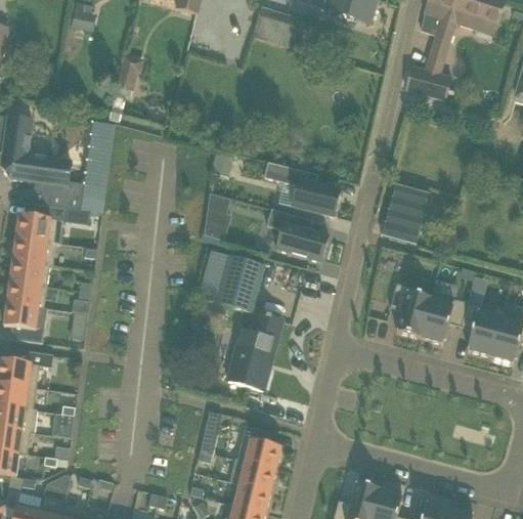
[(176,0),(175,6),(195,11),(199,0),(176,0)]
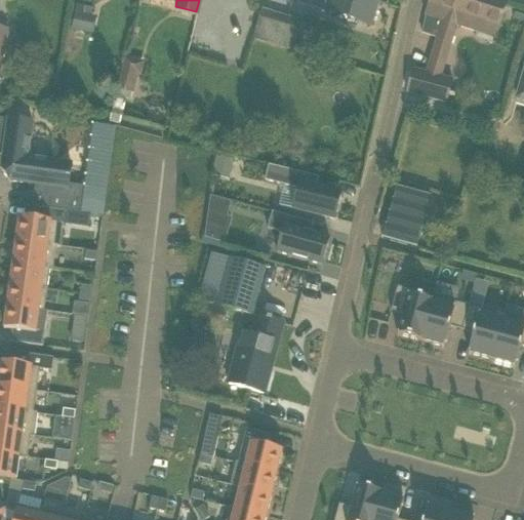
[(318,0),(317,4),(370,22),(376,0),(318,0)]
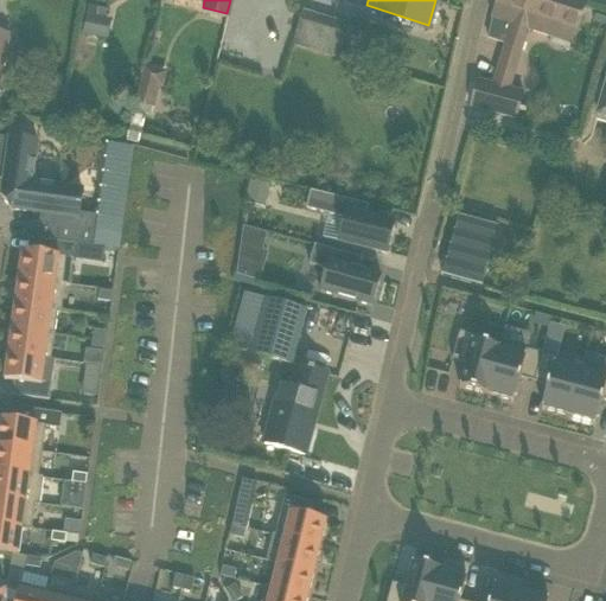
[(488,33),(503,38),(517,43),(523,23),(550,32),(554,19),(576,26),(585,0),(495,0),(488,33)]
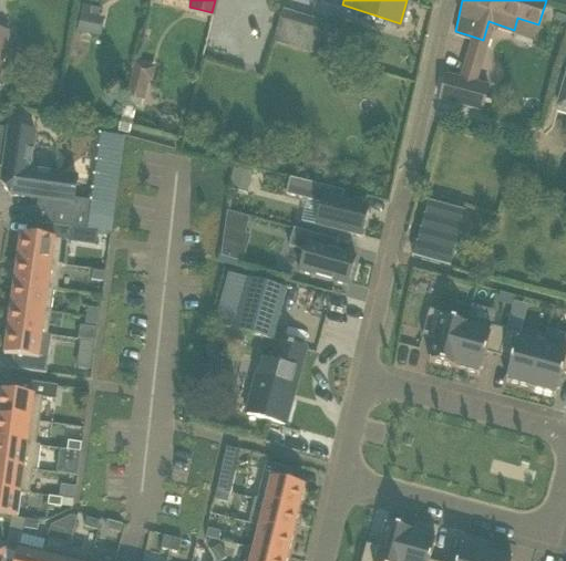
[(104,11),(90,8),(81,7),(76,26),(101,30),(104,11)]
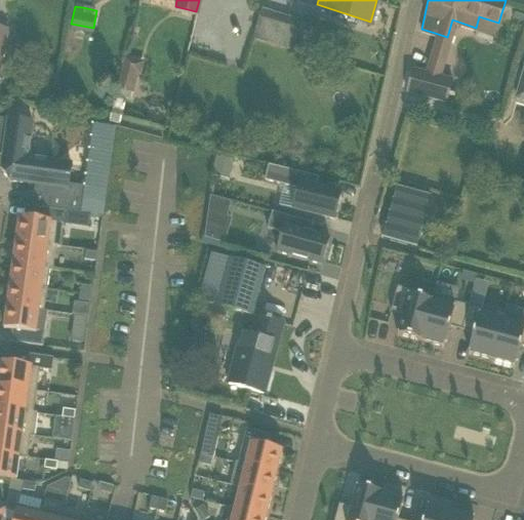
[(290,46),(299,18),(260,6),(251,33),(290,46)]
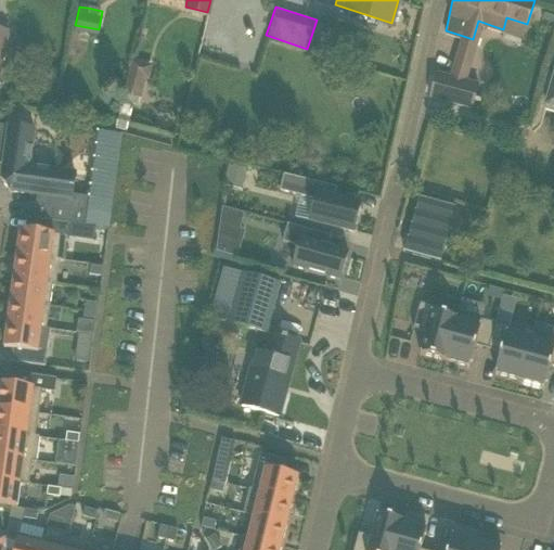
[(0,66),(9,29),(0,27),(0,66)]
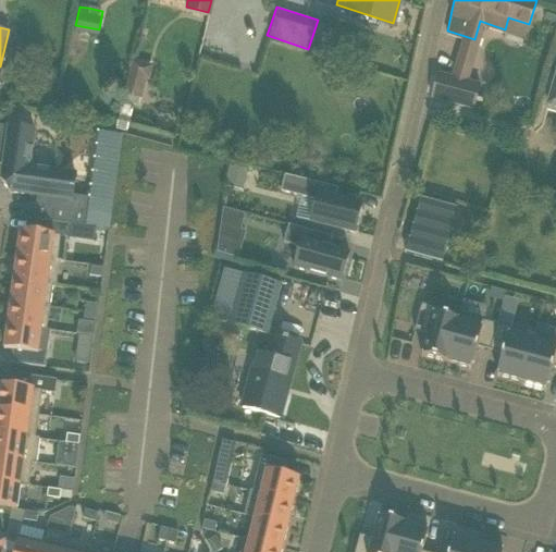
[(153,60),(133,53),(124,88),(141,93),(146,74),(150,75),(153,60)]
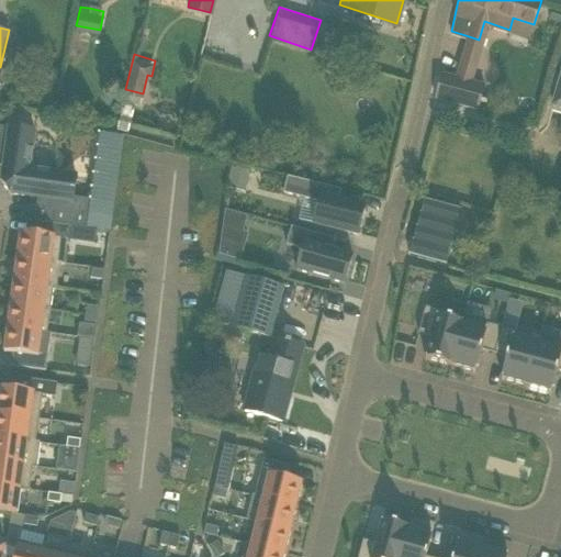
[(483,81),(453,74),(441,70),(435,96),(477,107),(483,81)]
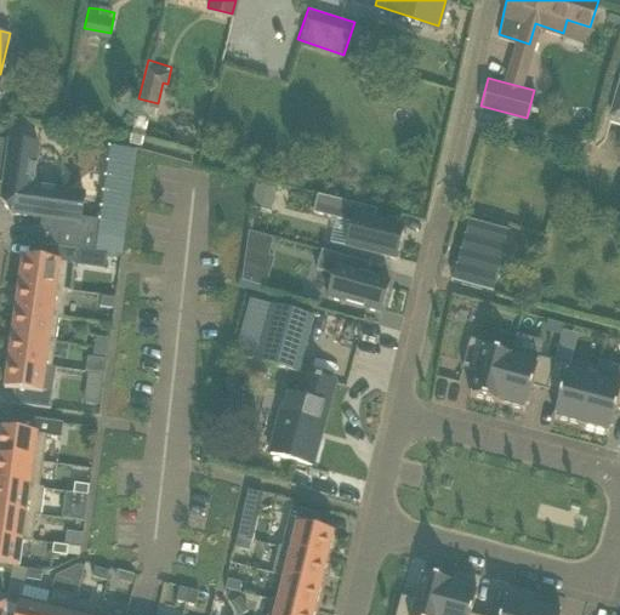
[(33,183),(39,141),(0,135),(0,177),(4,178),(1,197),(10,210),(41,214),(38,240),(95,248),(98,216),(81,214),(84,191),(33,183)]
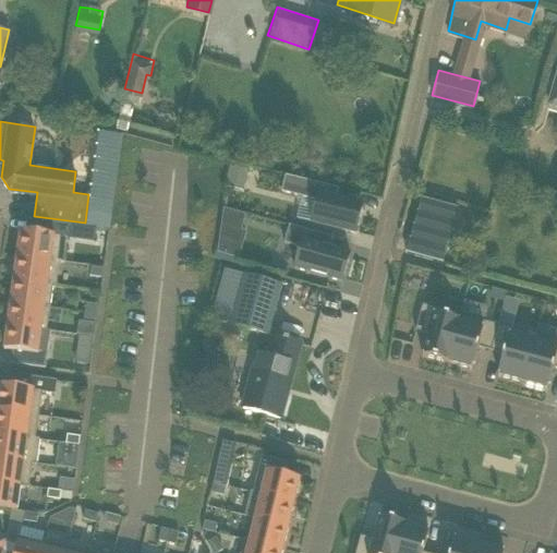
[(243,184),(249,163),(230,158),(225,179),(243,184)]
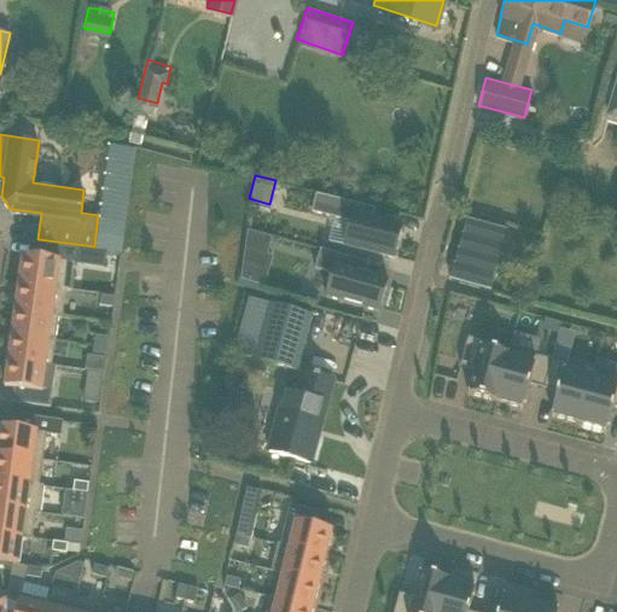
[(371,215),(373,204),(315,190),(310,208),(349,217),(343,242),(393,252),(400,222),(371,215)]
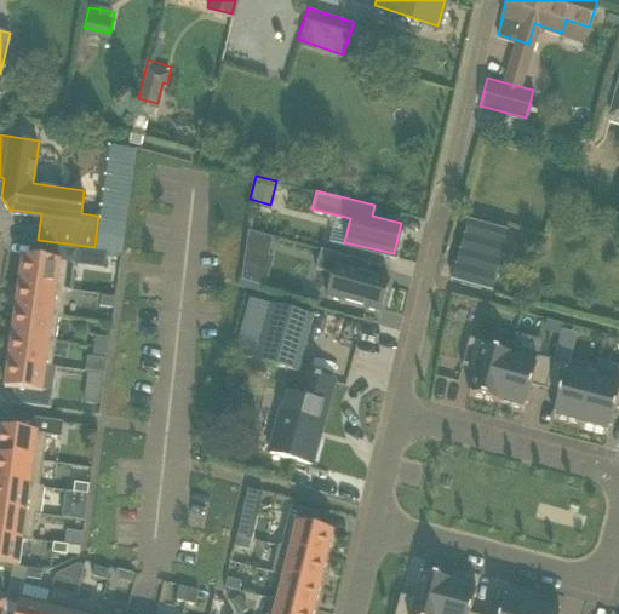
[(470,212),(452,274),(492,285),(510,224),(470,212)]
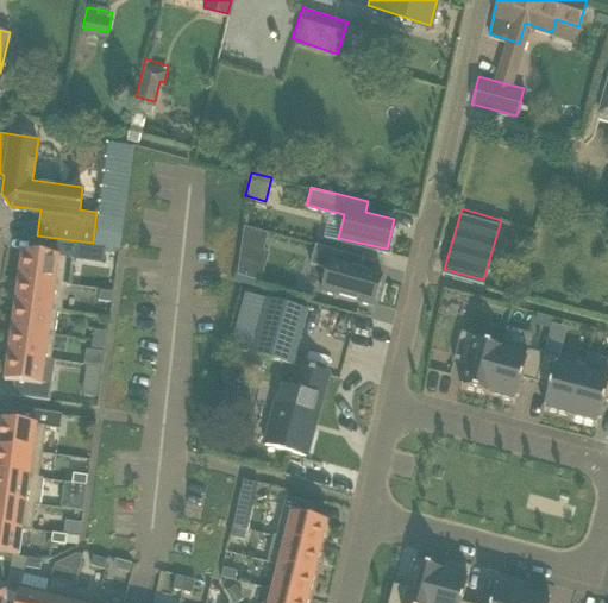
[(268,226),(244,220),(242,238),(264,244),(268,226)]
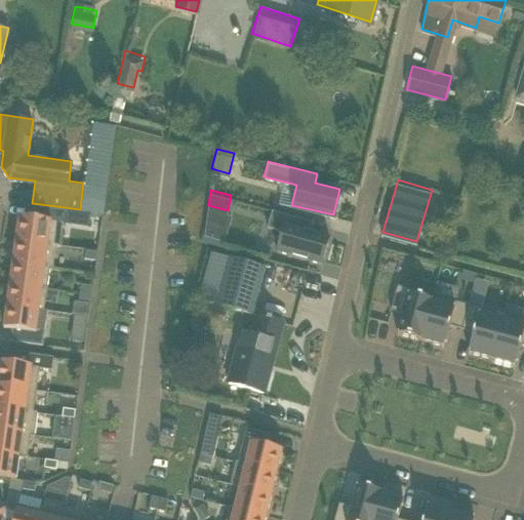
[(59,243),(63,220),(65,207),(32,203),(30,214),(18,213),(15,236),(55,241),(55,242),(59,243)]
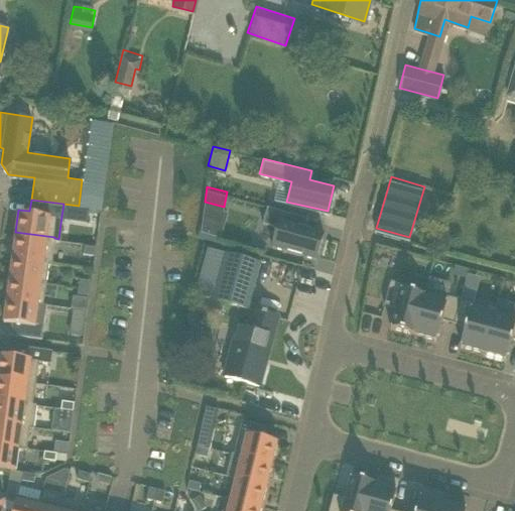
[(262,221),(276,225),(271,244),(315,257),(323,231),(304,226),(306,216),(266,205),(262,221)]
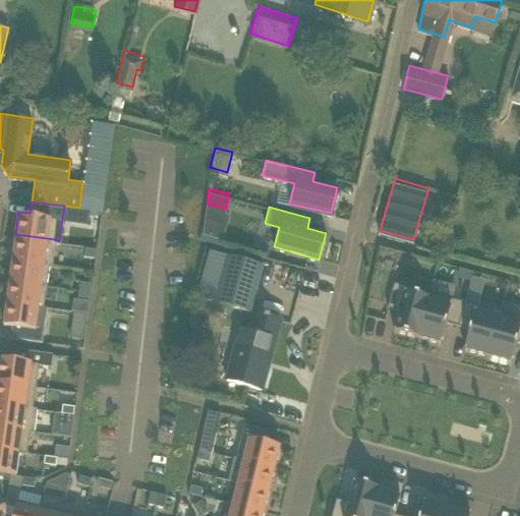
[(52,263),(55,240),(55,239),(15,234),(12,255),(49,261),(49,262),(52,263)]
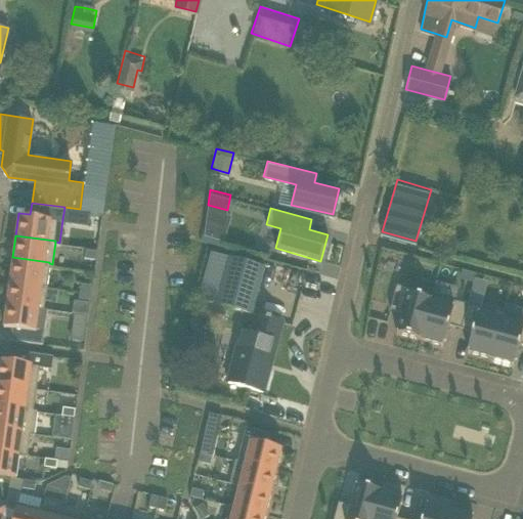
[(95,248),(85,246),(83,255),(94,256),(95,248)]
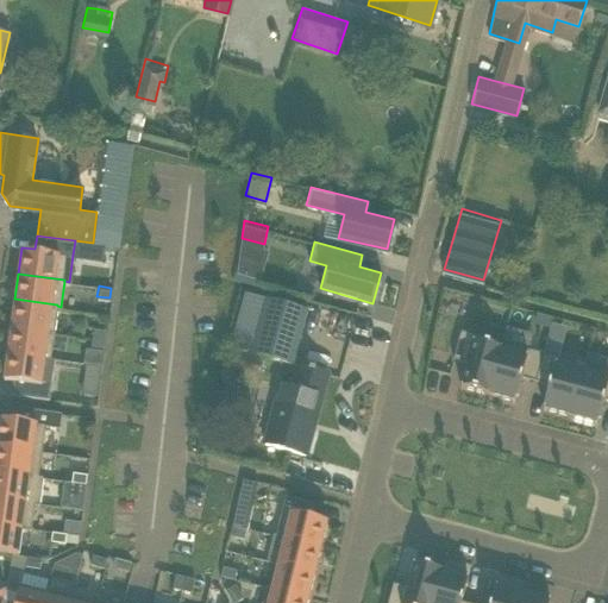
[(306,306),(265,295),(250,350),(292,360),(306,306)]
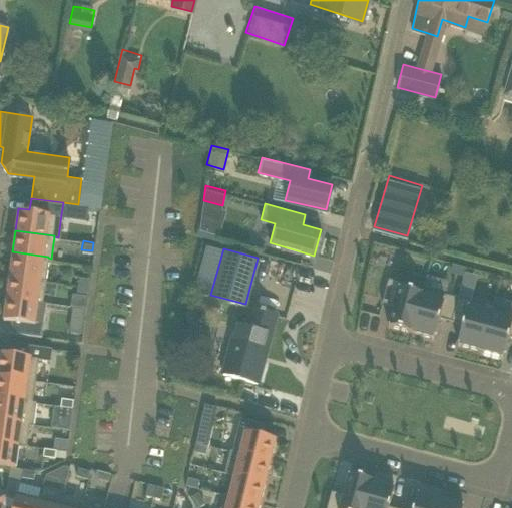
[(45,279),(48,258),(48,257),(12,251),(9,274),(45,279)]
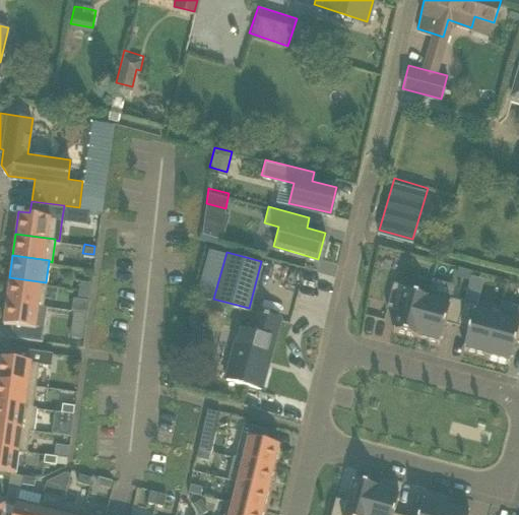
[(458,263),(456,272),(468,275),(471,266),(458,263)]
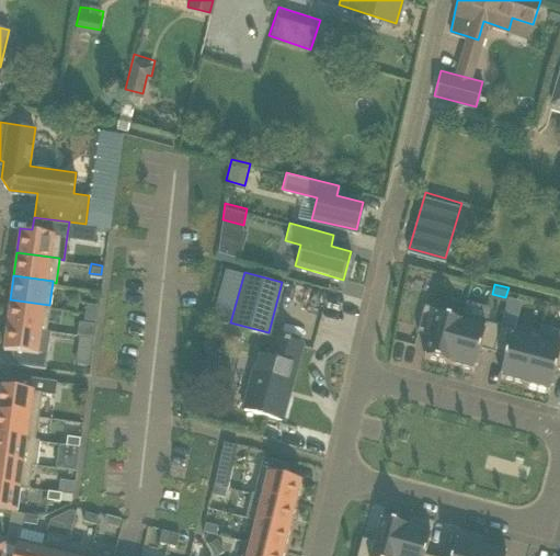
[(46,329),(49,305),(10,299),(7,322),(41,327),(41,329),(46,329)]
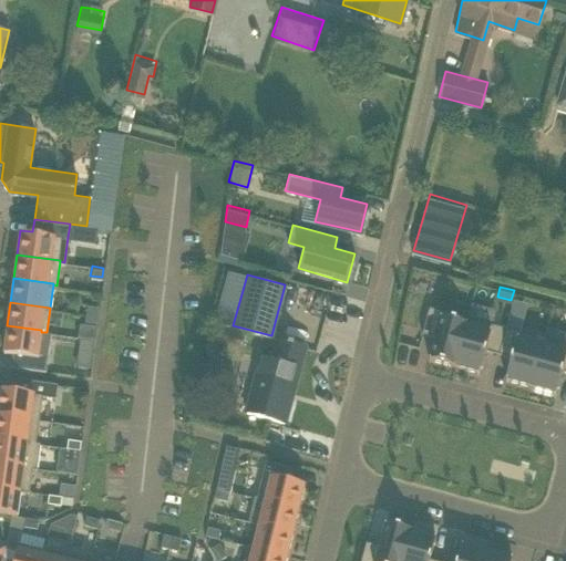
[(86,303),(85,312),(96,314),(98,304),(86,303)]
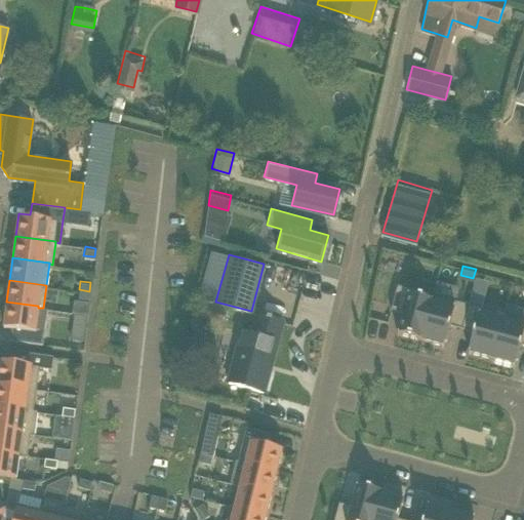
[(420,337),(432,292),(397,283),(390,307),(402,310),(396,331),(420,337)]
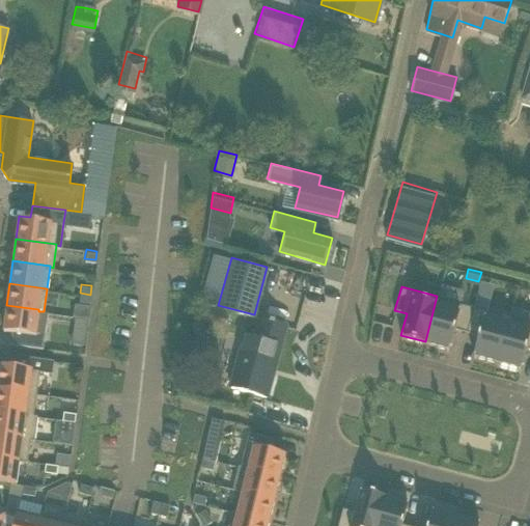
[(89,303),(90,295),(80,293),(79,302),(89,303)]
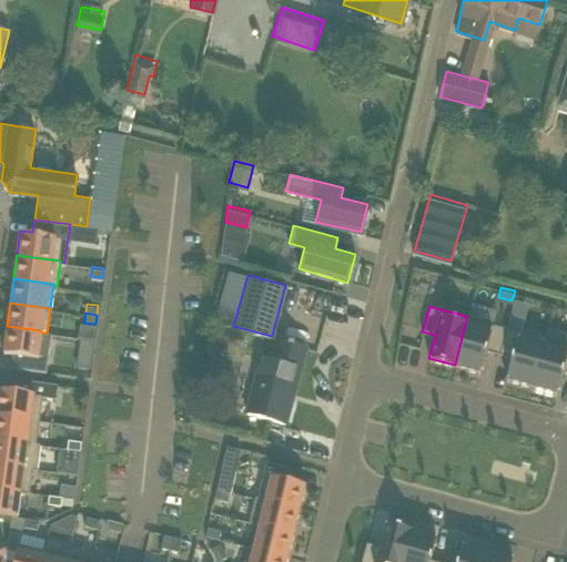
[(481,371),(486,349),(499,353),(506,326),(467,316),(455,365),(481,371)]
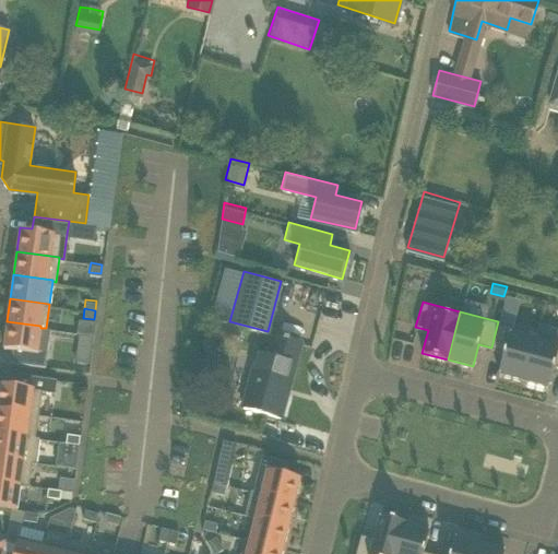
[(212,317),(209,331),(224,336),(228,321),(212,317)]
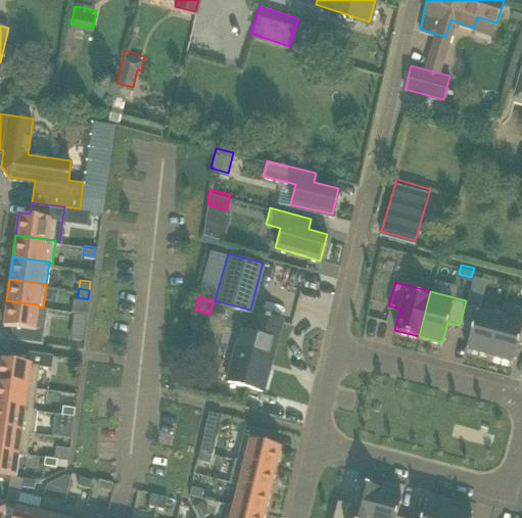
[(3,324),(11,324),(10,336),(42,340),(44,329),(35,327),(38,307),(38,304),(6,300),(3,324)]
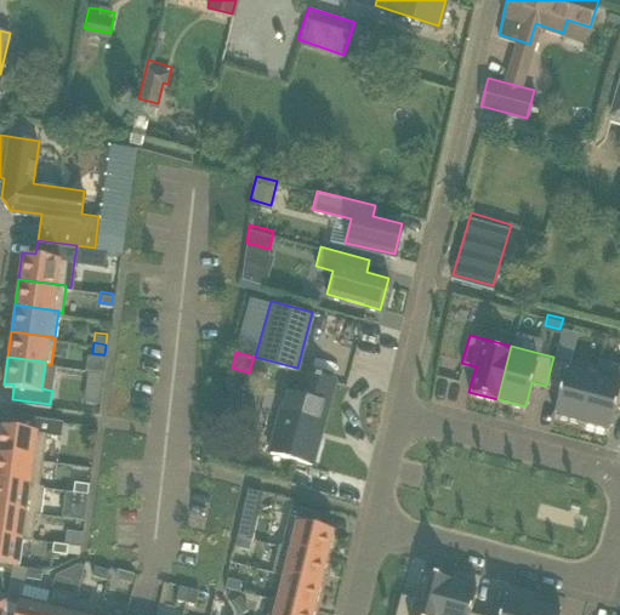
[(581,421),(593,374),(566,366),(568,360),(553,357),(546,386),(559,389),(553,414),(581,421)]
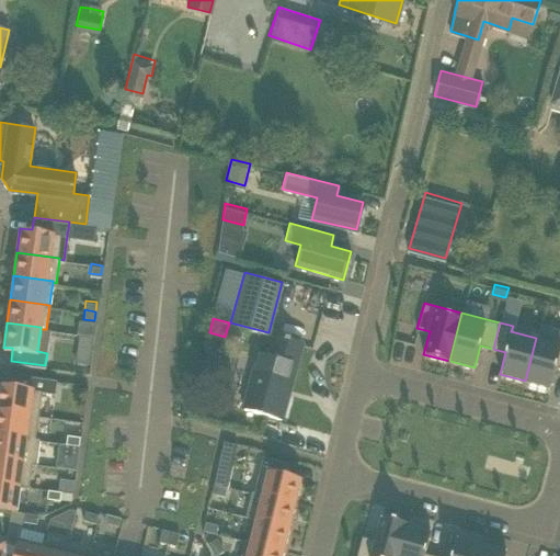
[(92,344),(93,336),(78,333),(77,342),(92,344)]
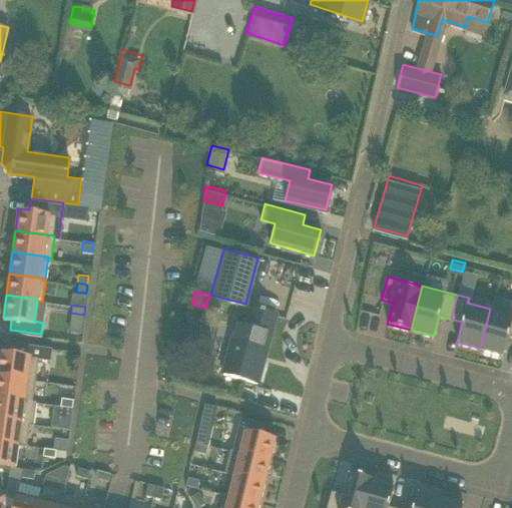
[(222,371),(257,381),(262,363),(259,362),(273,312),(265,309),(265,307),(261,306),(260,308),(251,306),(247,325),(236,321),(222,371)]
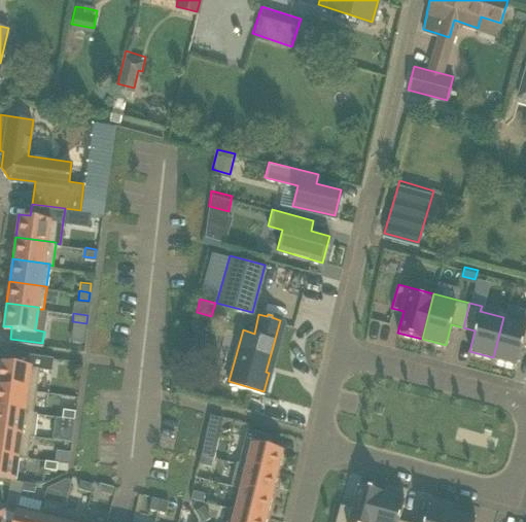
[(522,343),(525,344),(525,321),(525,323),(503,317),(493,357),(517,363),(522,343)]
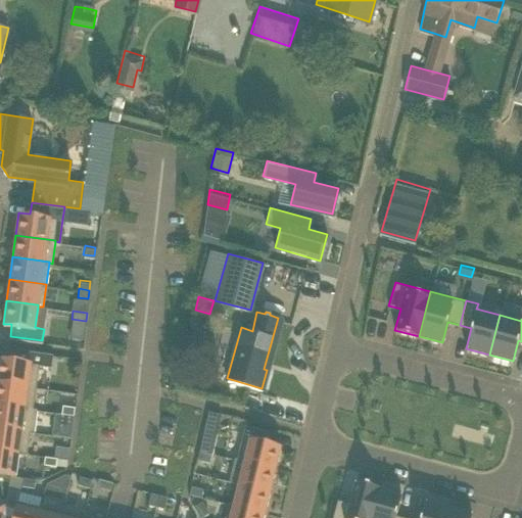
[(0,380),(36,385),(39,364),(51,365),(53,351),(12,346),(10,359),(0,357),(0,380)]
